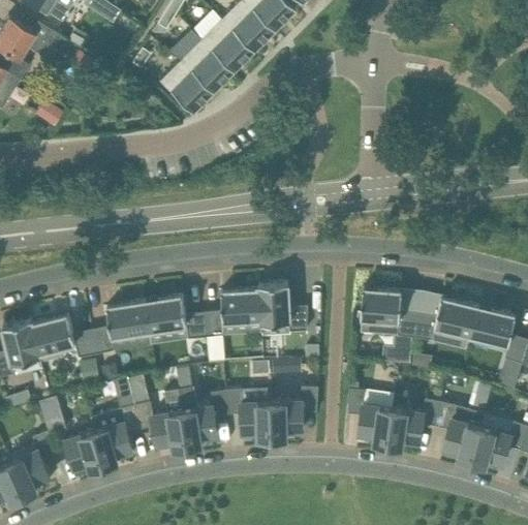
[(84,0),(26,0),(60,22),(72,0),(80,0),(83,2),(84,0)]
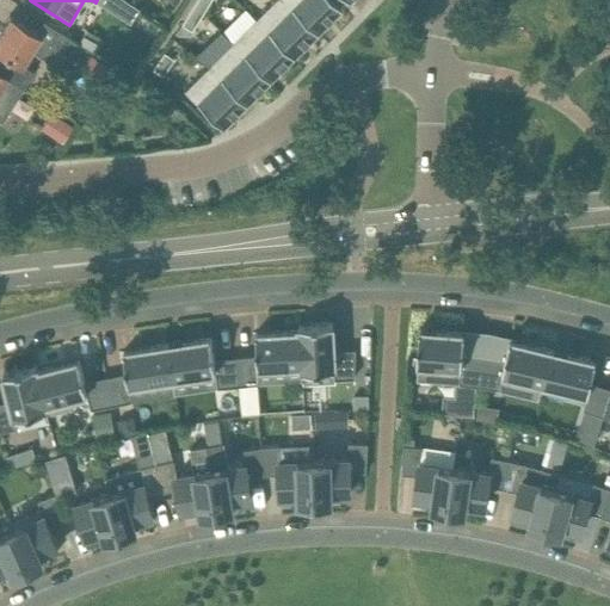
[(198,0),(191,12),(202,18),(213,0),(211,0),(198,0)]
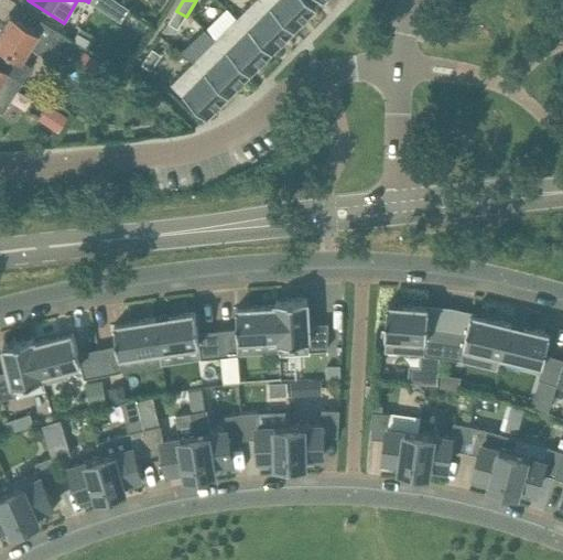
[(257,0),(256,0),(235,21),(270,56),(292,34),(257,0)]
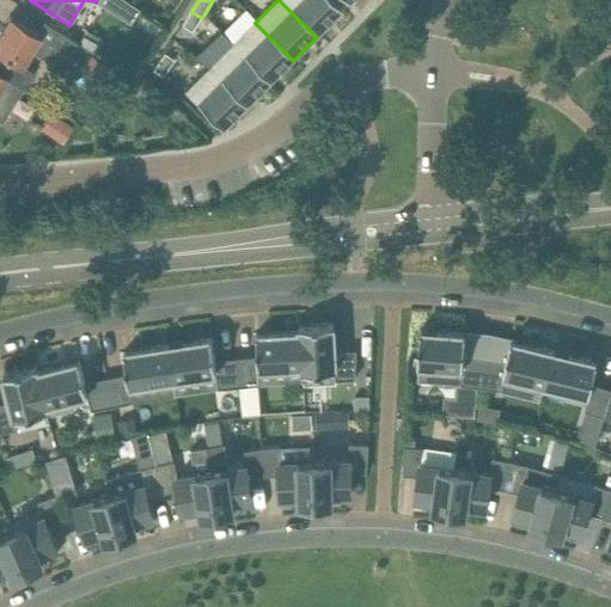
[(327,0),(279,0),(317,37),(341,13),(327,0)]
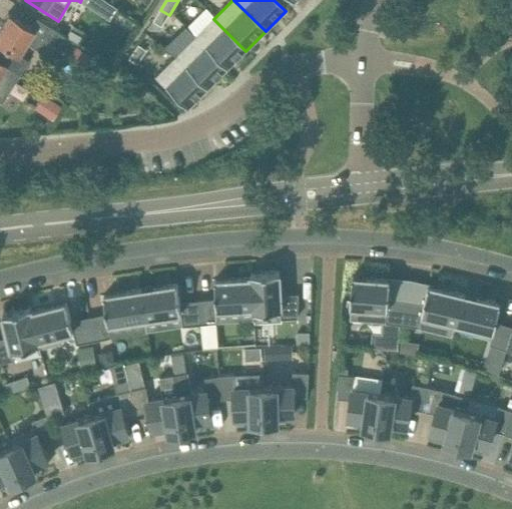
[(160,29),(169,15),(160,10),(151,24),(160,29)]
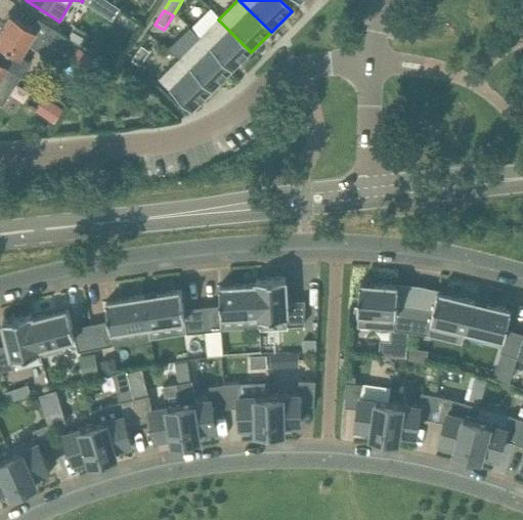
[(0,67),(19,79),(28,65),(18,58),(26,46),(42,56),(48,46),(58,52),(67,39),(37,22),(31,31),(7,16),(0,28),(0,67)]
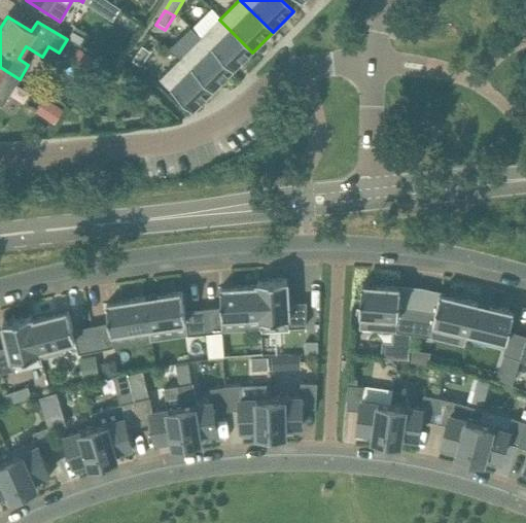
[(251,54),(252,53),(219,20),(199,40),(232,73),(251,53),(251,54)]
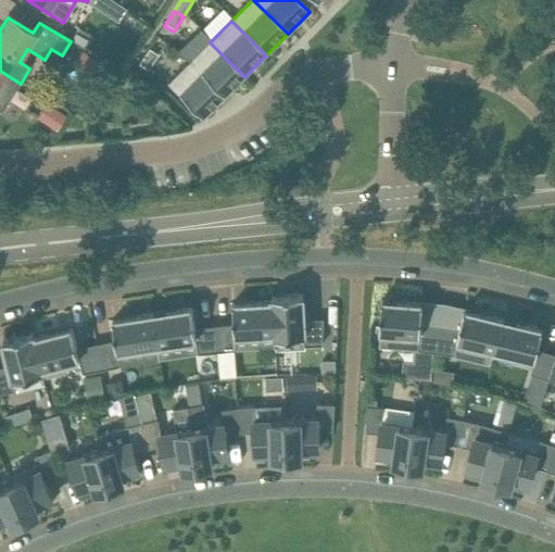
[(77,30),(71,41),(83,49),(90,38),(77,30)]
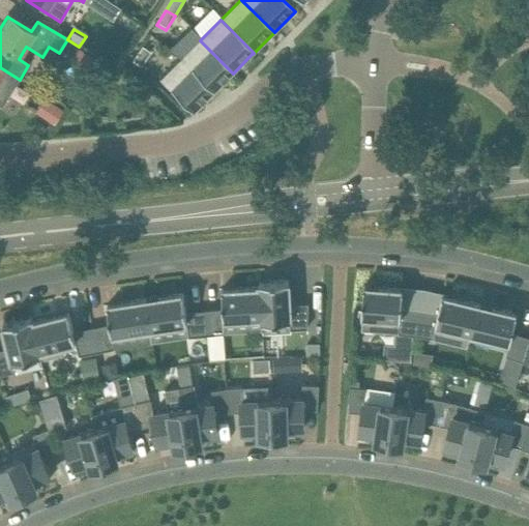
[(212,93),(233,74),(200,40),(180,61),(212,94),(213,93),(212,93)]
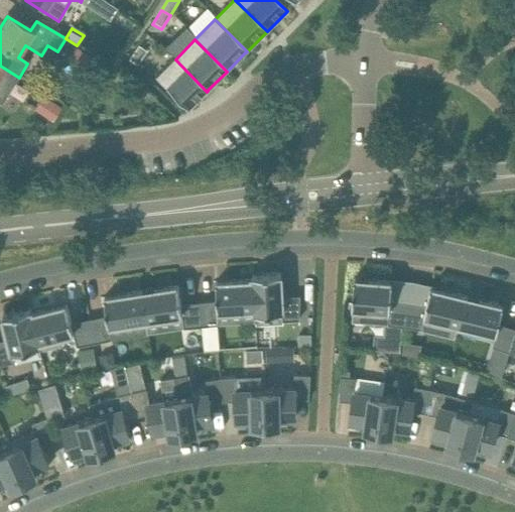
[(128,61),(136,68),(146,53),(138,47),(128,61)]
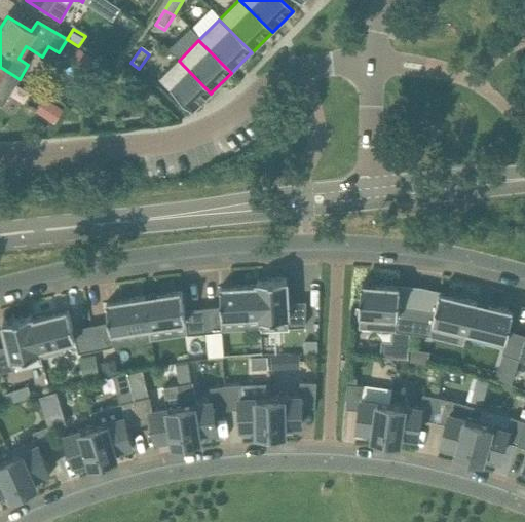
[(115,83),(122,71),(101,59),(94,71),(115,83)]
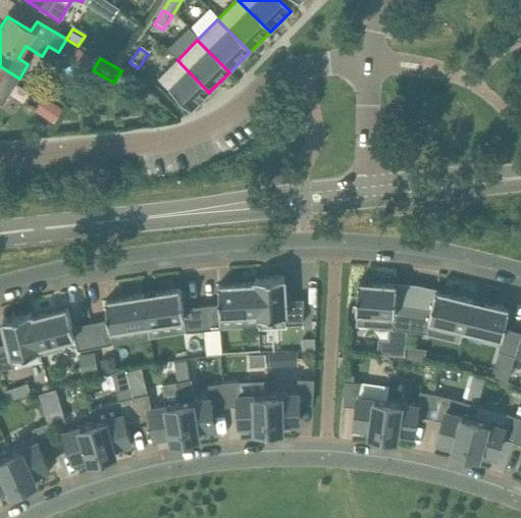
[(189,113),(209,93),(177,60),(156,82),(189,113)]
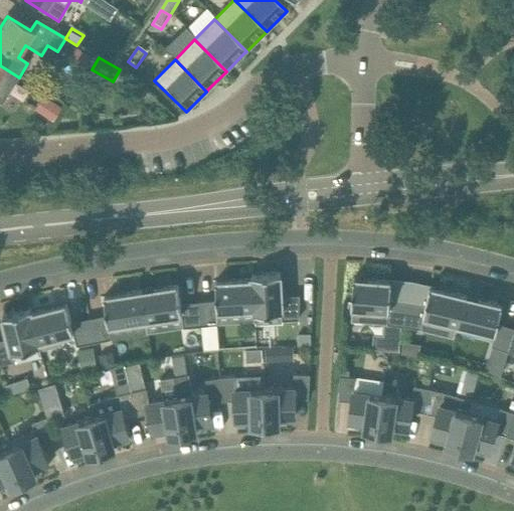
[(19,77),(0,65),(0,105),(1,106),(19,77)]
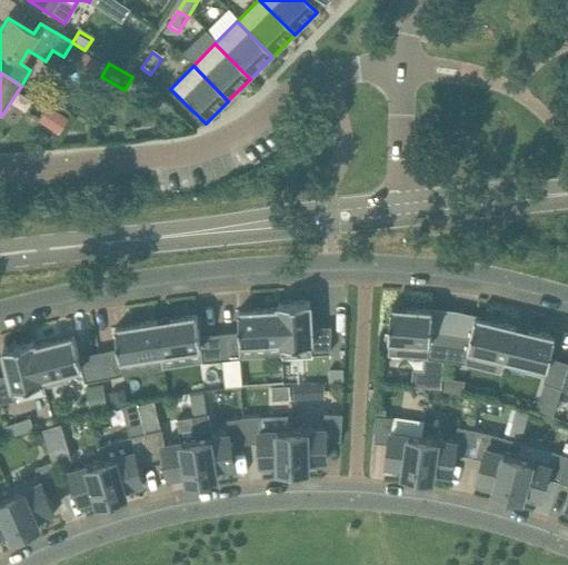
[(67,121),(47,108),(37,125),(57,137),(67,121)]
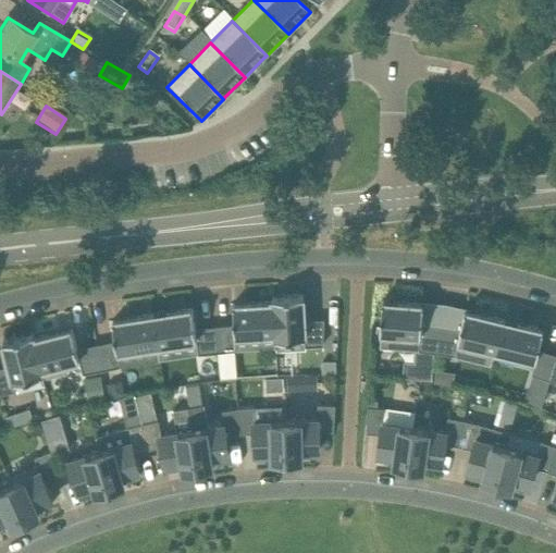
[(272,299),(272,305),(274,340),(275,340),(276,354),(305,352),(305,348),(323,348),(324,322),(305,323),(303,298),(272,299)]
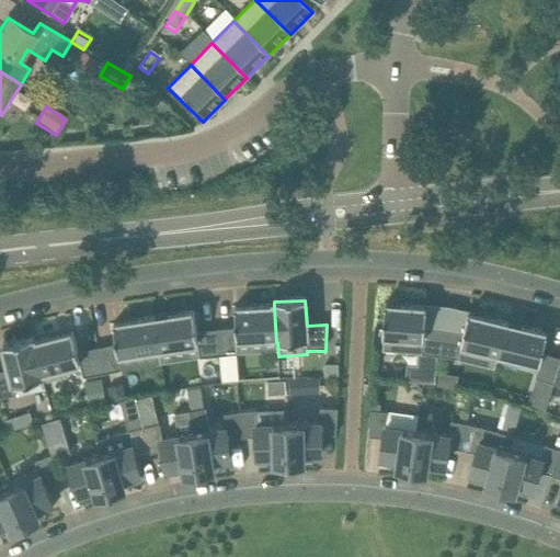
[(440,359),(444,332),(425,330),(426,309),(385,306),(383,337),(423,340),(422,356),(440,359)]
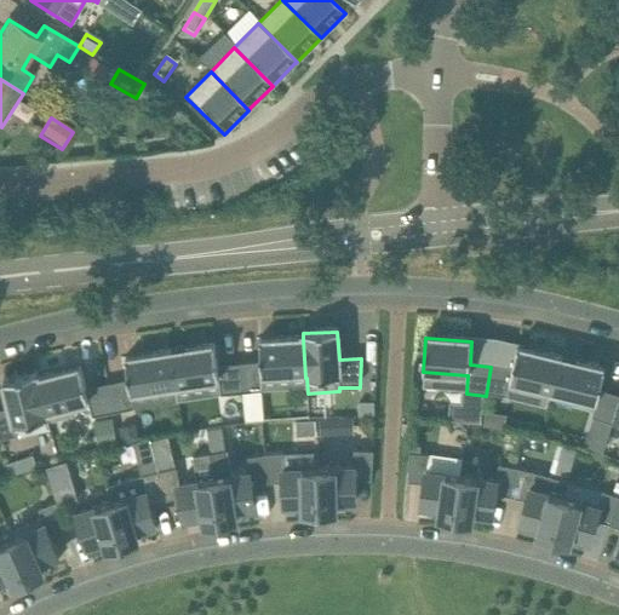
[(261,365),(240,367),(242,395),(263,394),(262,378),(303,375),(303,378),(305,378),(303,339),(259,342),(261,365)]
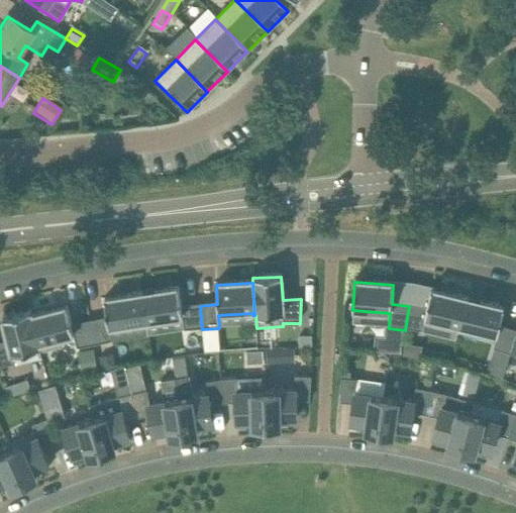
[(184,331),(202,329),(200,306),(182,307),(179,289),(141,295),(146,324),(183,319),(184,331)]
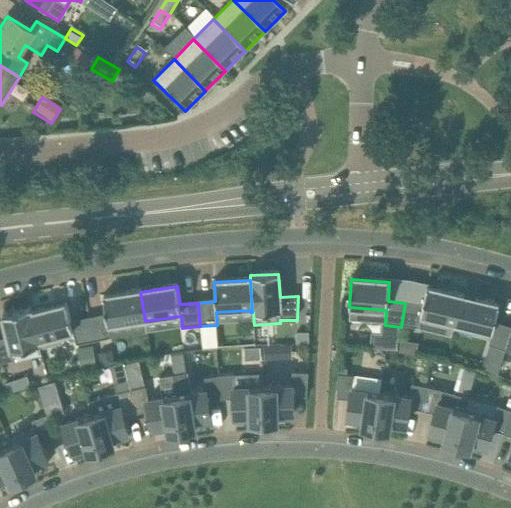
[(421,316),(457,324),(463,297),(427,288),(423,306),(405,303),(401,327),(418,329),(421,316)]
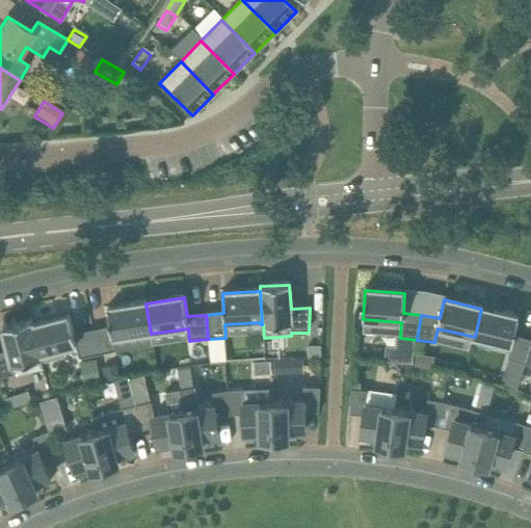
[(112,339),(151,334),(145,304),(107,309),(110,328),(93,332),(97,355),(113,352),(112,339)]
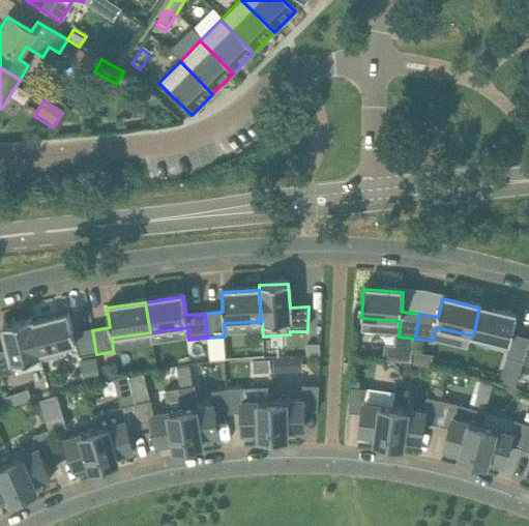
[(517,317),(479,308),(473,335),(510,345),(506,359),(522,364),(528,343),(528,340),(512,335),(517,317)]
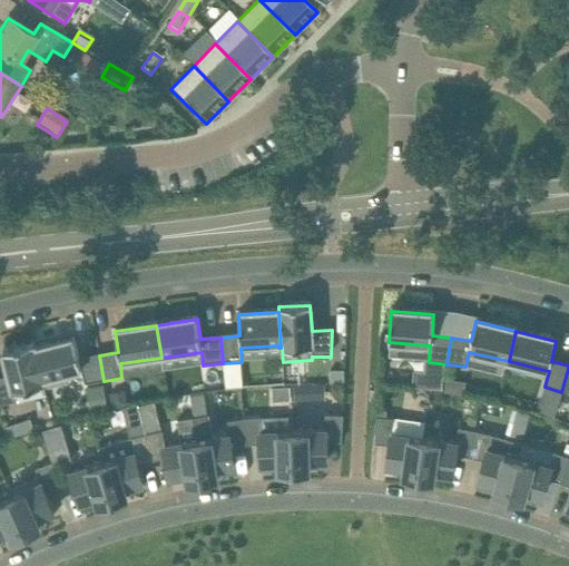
[(85,386),(104,381),(99,355),(79,360),(74,340),(35,350),(43,384),(45,384),(45,381),(81,372),(85,386)]
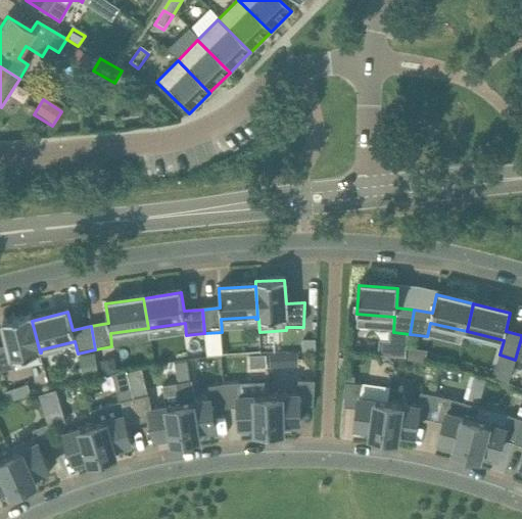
[(40,352),(32,321),(31,316),(3,323),(8,346),(0,347),(0,373),(14,370),(15,373),(41,366),(37,354),(40,352)]
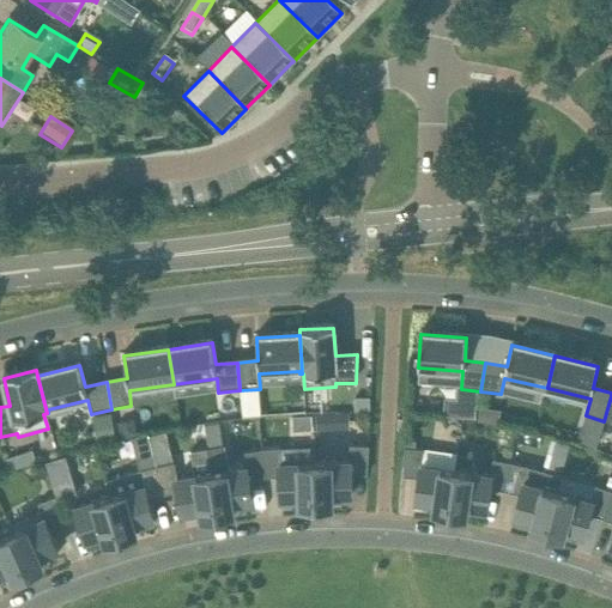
[(477,401),(458,400),(455,420),(474,421),(477,401)]
